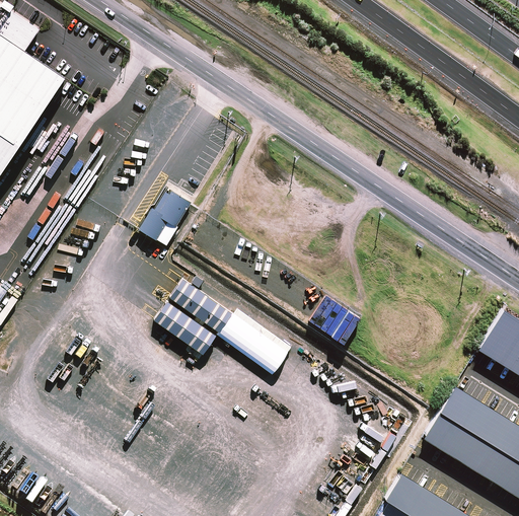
[(0,174),(65,79),(24,52),(39,30),(11,12),(13,8),(4,2),(2,5),(0,4),(0,174)]
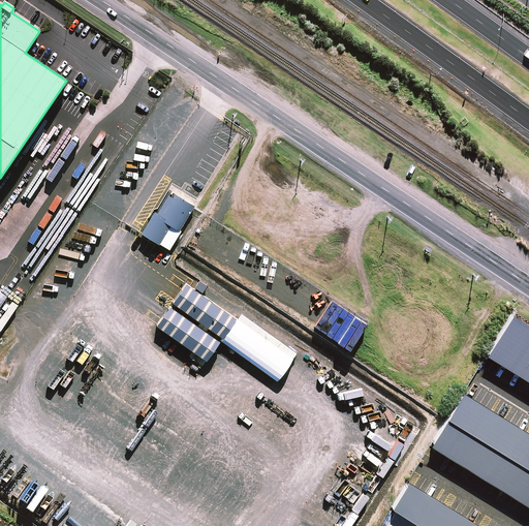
[(204,358),(235,314),(190,282),(158,327),(204,358)]
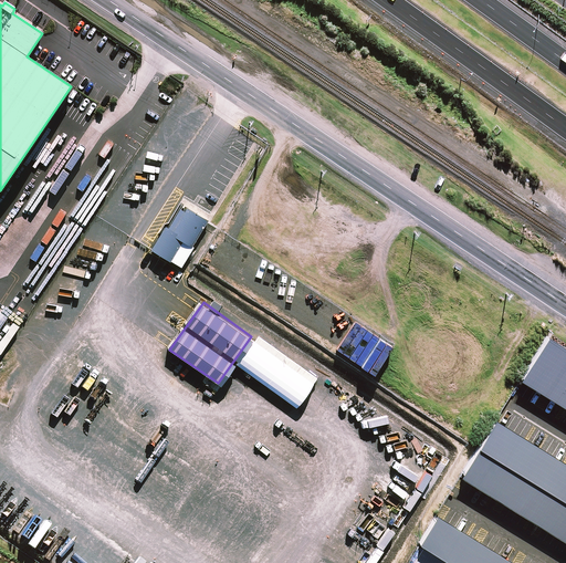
[(565,350),(547,339),(521,383),(565,410),(565,350)]
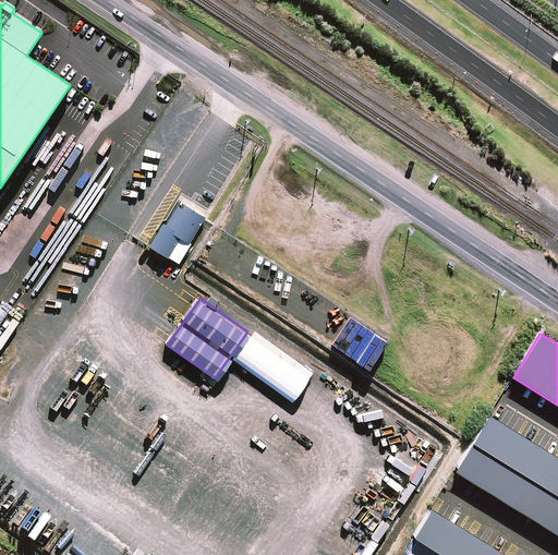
[(312,376),(253,337),(233,366),(291,407),(312,376)]
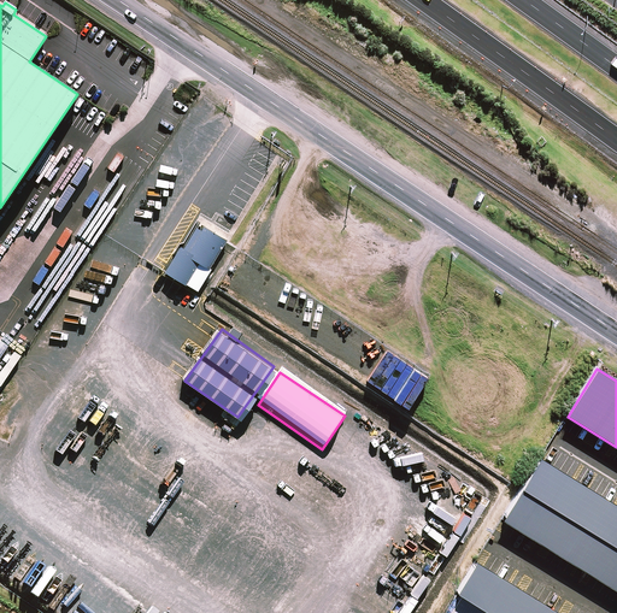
[(616,507),(540,460),(503,522),(616,591),(616,507)]
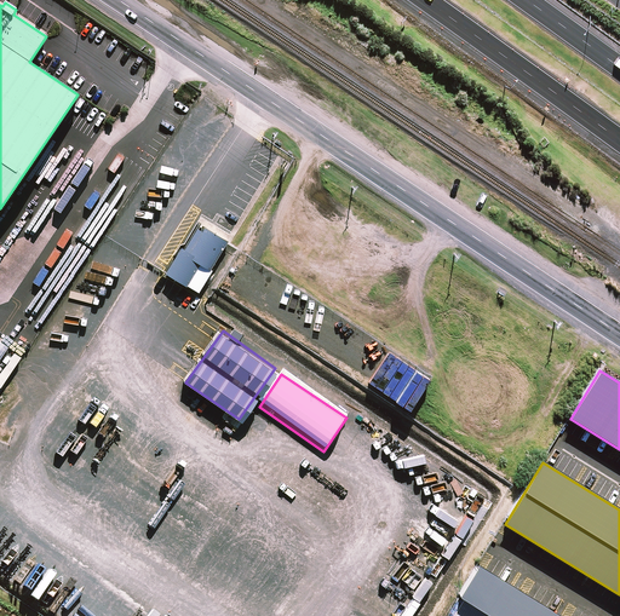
[(560,615),(478,566),(459,597),(465,600),(489,615),(560,615)]
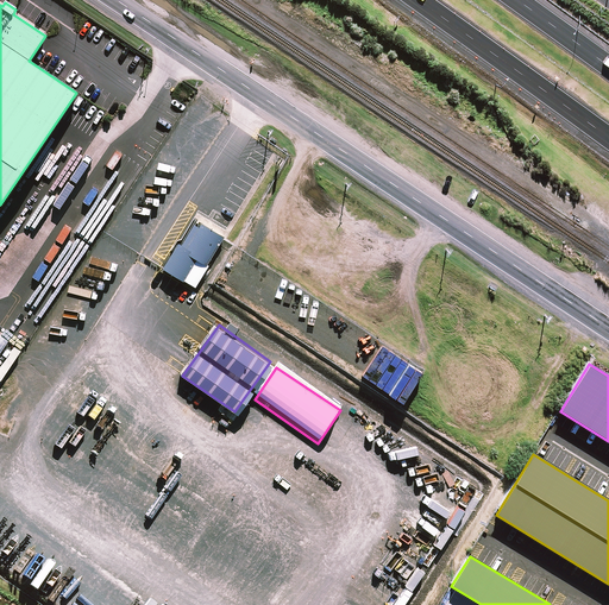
[(481,604),(457,590),(446,604),(481,604)]
